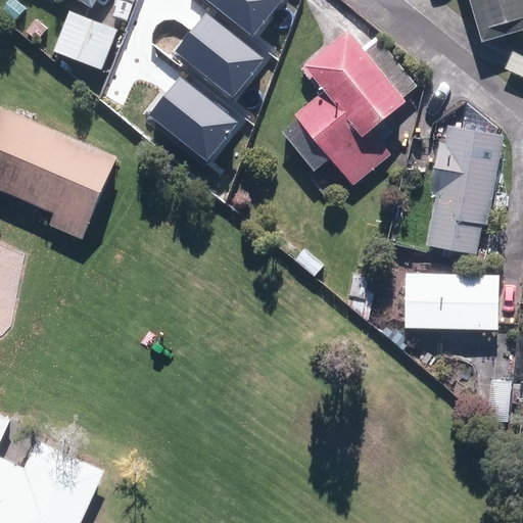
[(78,0),(95,10),(101,0),(78,0)]
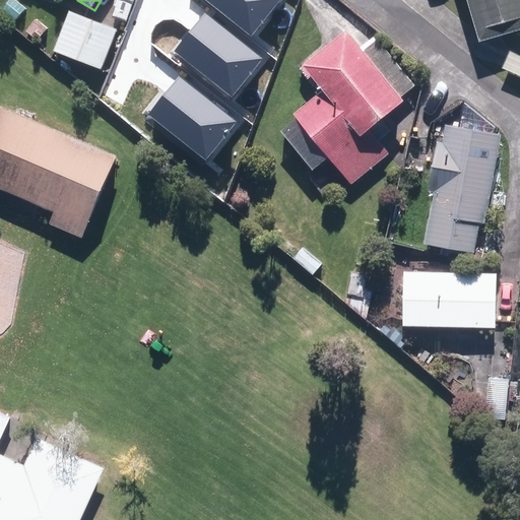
[(204,0),(251,38),(281,0),(204,0)]
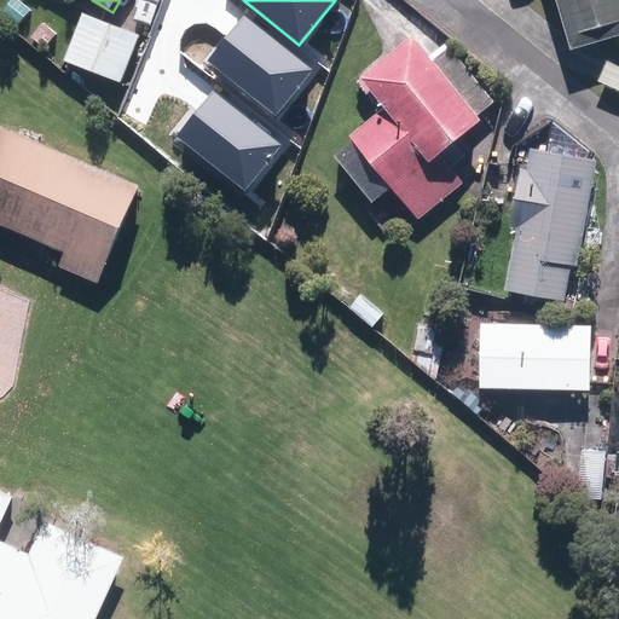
[(618,0),(555,0),(571,52),(618,38),(618,0)]
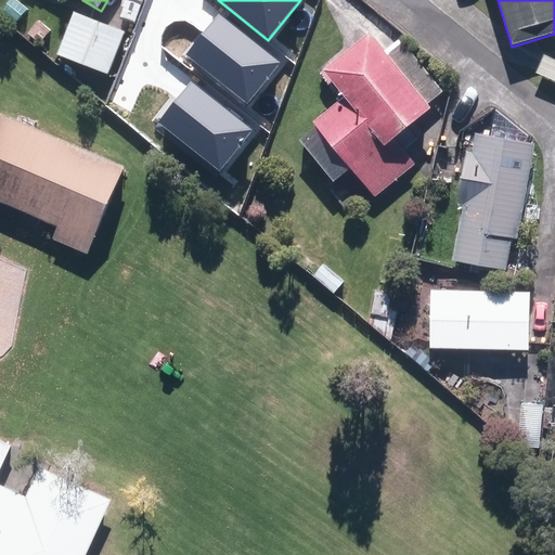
[(224,18),(220,14),(217,17),(186,54),(250,105),(287,60),(230,12),(224,18)]
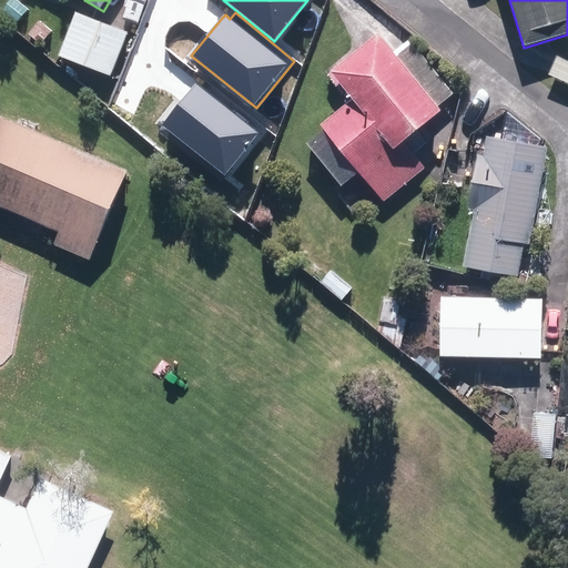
[(128,33),(75,14),(59,59),(111,78),(128,33)]
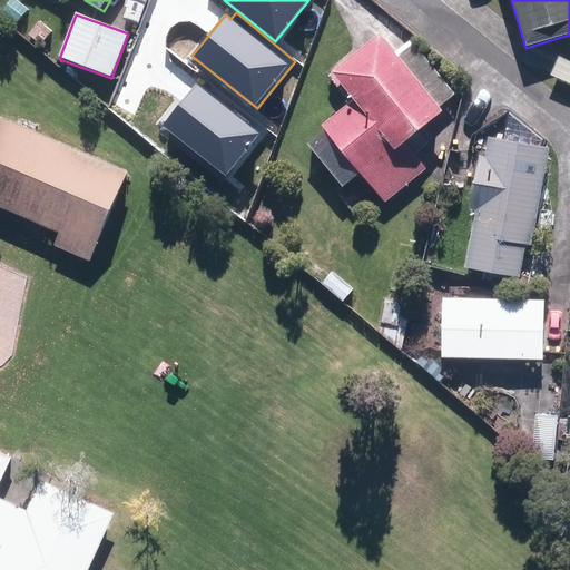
[(453,95),(410,43),(394,56),(377,35),(326,76),(347,102),(321,125),(323,128),(306,143),(342,186),(360,172),(384,202),(425,168),(403,141),(441,111),(438,108),(453,95)]
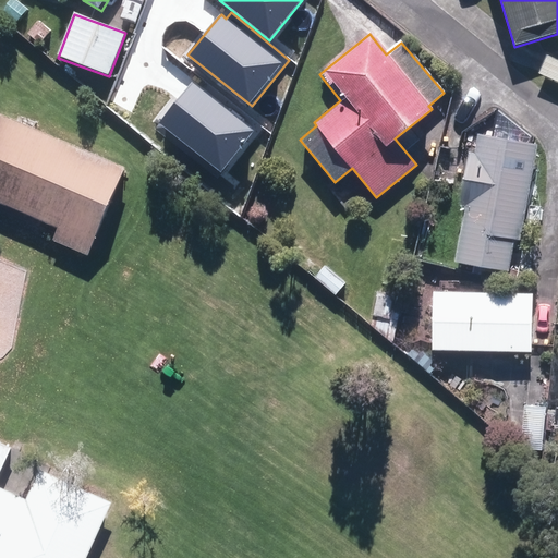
[(197,86),(192,82),(190,85),(159,122),(222,173),(261,128),(202,80),(197,86)]
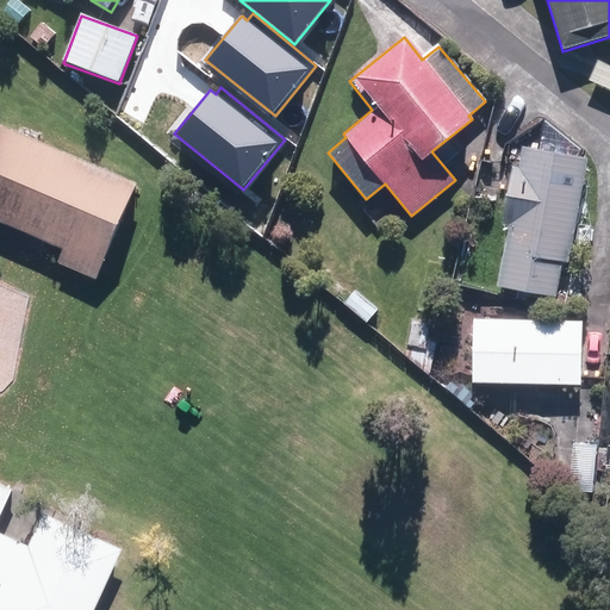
[(118,190),(0,142),(0,247),(81,280),(118,190)]
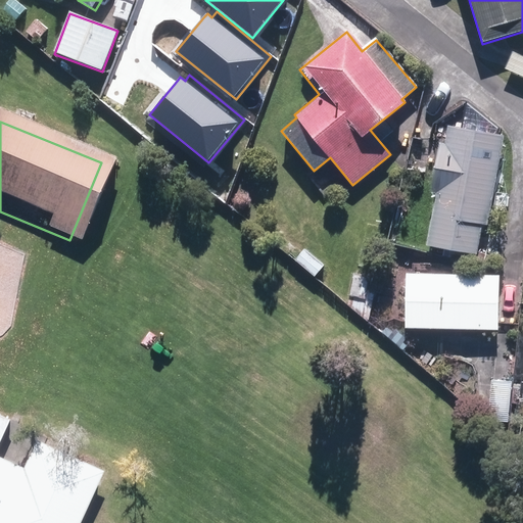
[(486,225),(503,137),(447,127),(444,144),(440,144),(431,193),(434,193),(425,245),(475,254),(481,224),(486,225)]
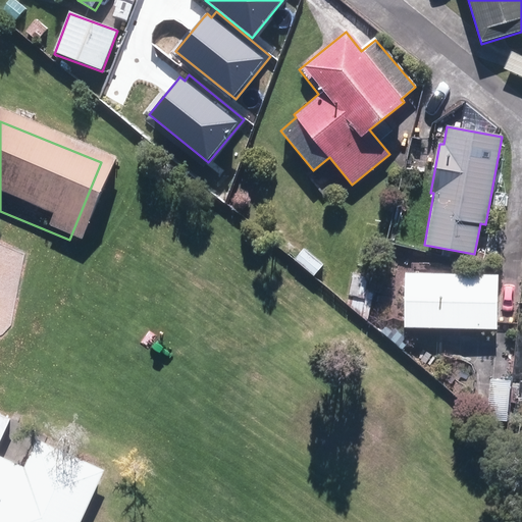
[(304,249),(295,260),(314,276),(323,265),(304,249)]
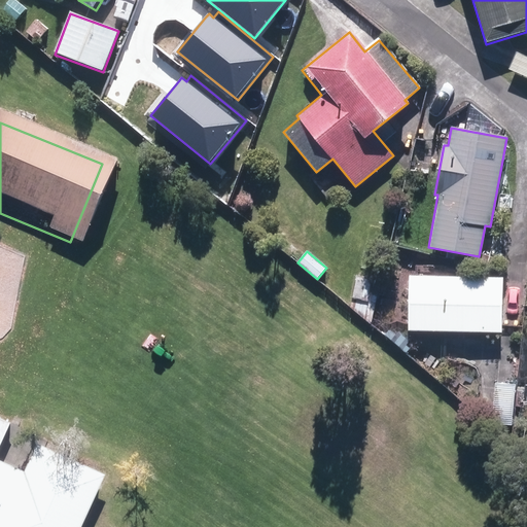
[(501,278),(408,276),(407,330),(501,332),(501,278)]
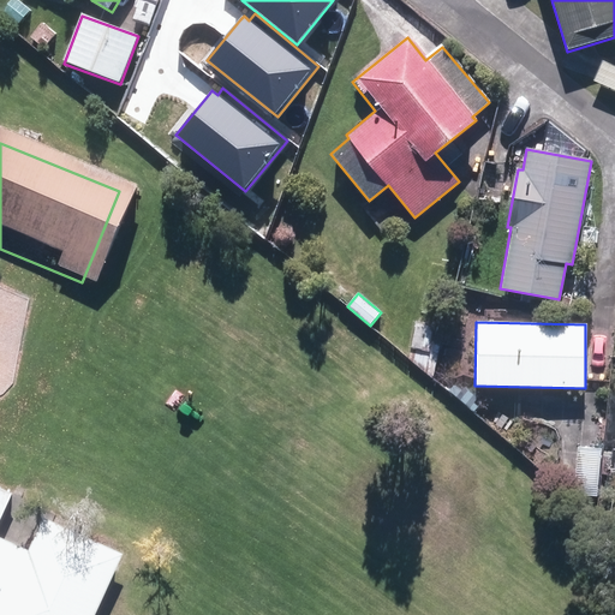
[(597,497),(599,449),(577,448),(573,496),(597,497)]
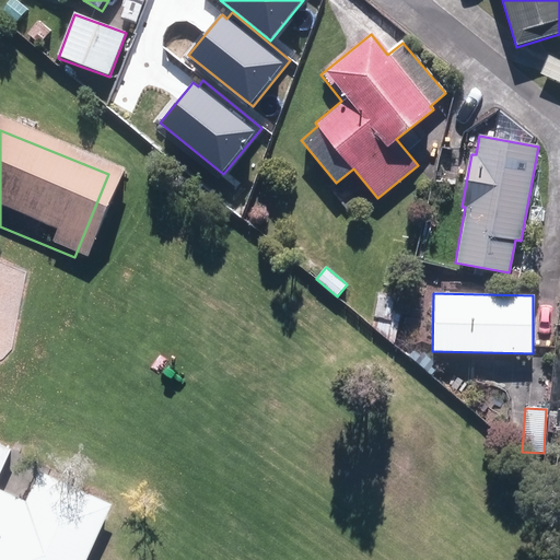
[(0,559),(86,559),(114,506),(39,470),(23,504),(0,492),(0,471),(12,447),(0,442),(0,559)]
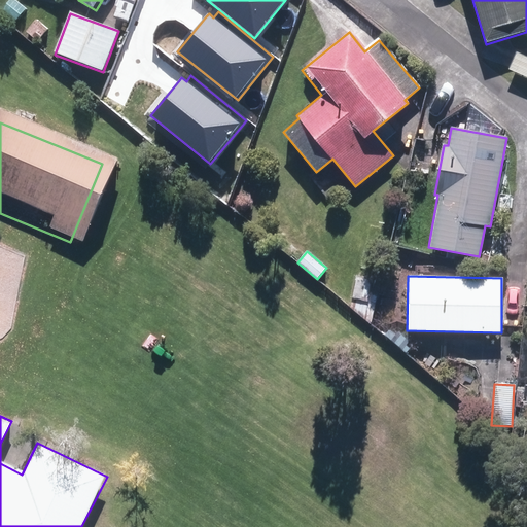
All buildings are outlined.
